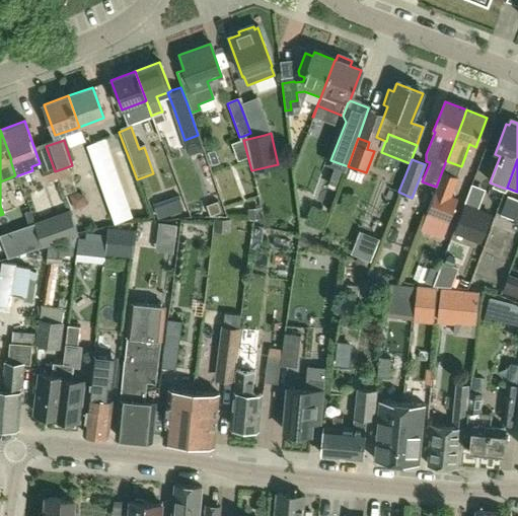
[(58,179),(55,171),(44,175),(47,183),(58,179)]
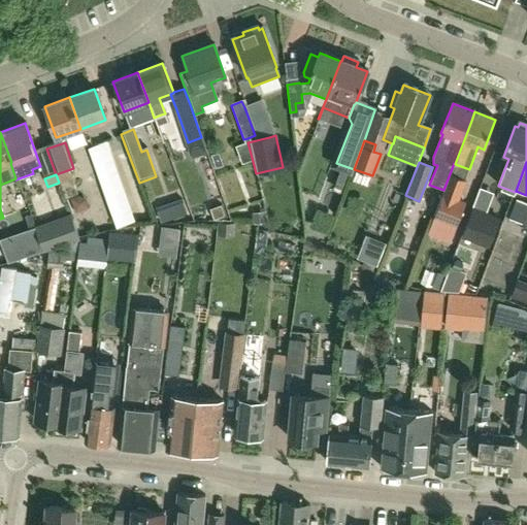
[(466,182),(451,175),(435,218),(458,227),(466,204),(459,201),(466,182)]
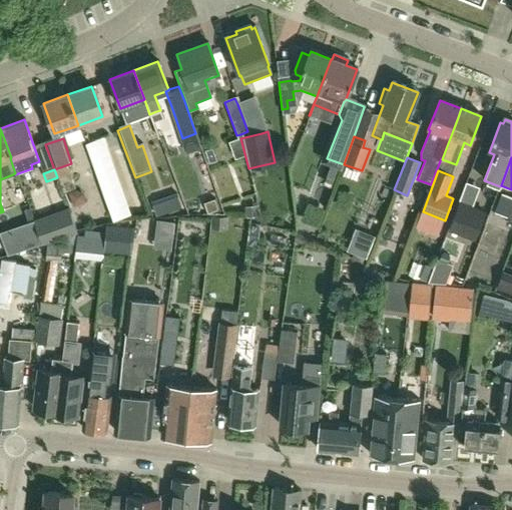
[(511,197),(501,194),(494,213),(511,219),(511,197)]
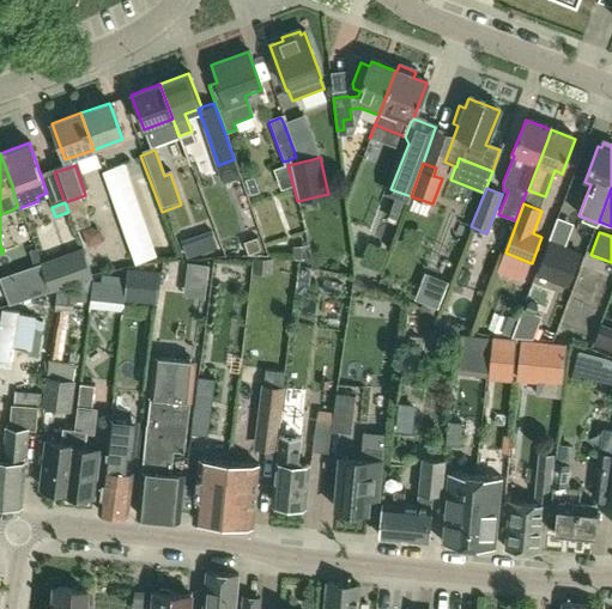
[(186,257),(193,255),(188,242),(181,245),(186,257)]
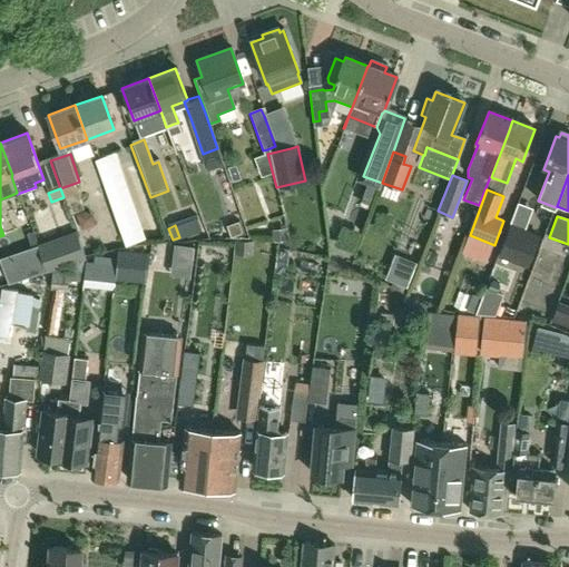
[(528,265),(538,237),(510,226),(499,254),(528,265)]
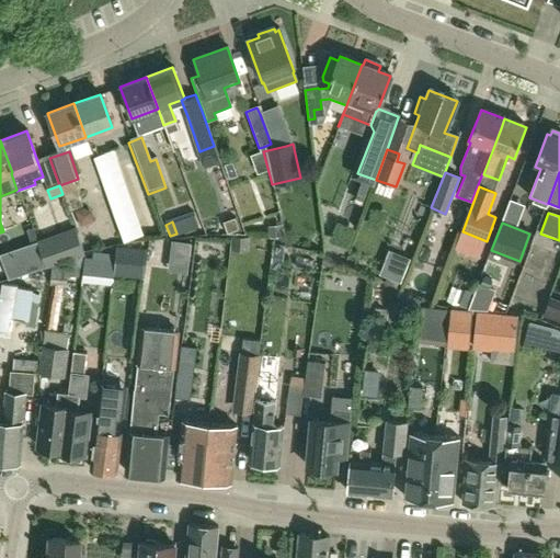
[(75,231),(56,237),(64,262),(83,255),(75,231)]
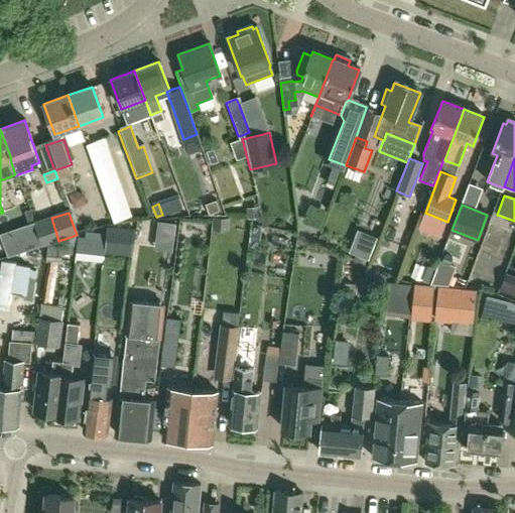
[(155,251),(171,253),(175,226),(159,224),(155,251)]
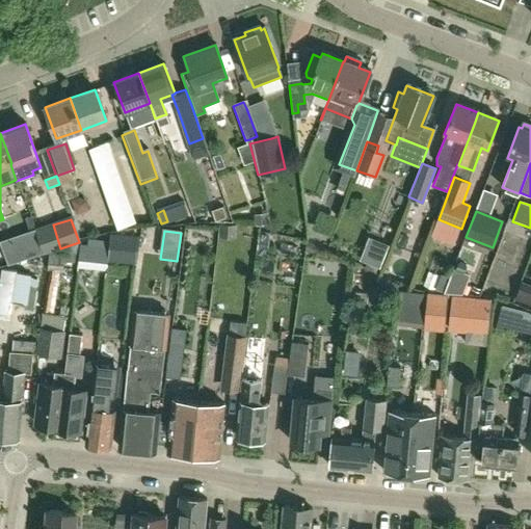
[(43,255),(35,234),(22,239),(28,259),(43,255)]
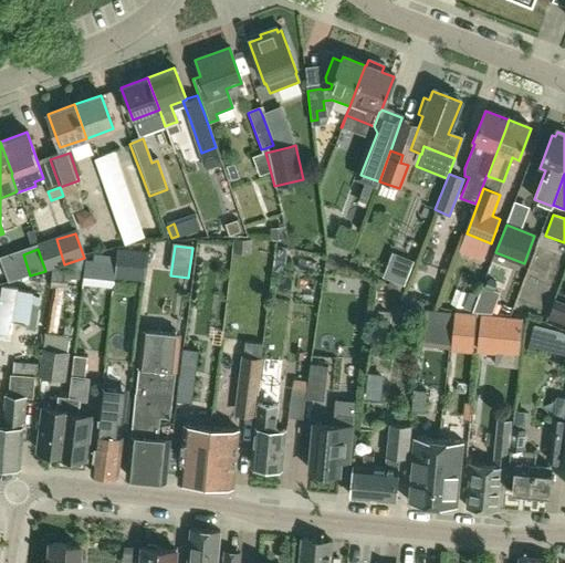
[(119,251),(116,273),(144,277),(147,254),(119,251)]
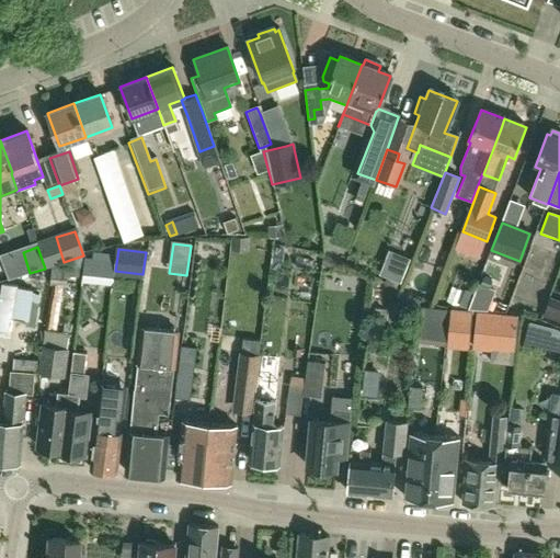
[(272,264),(281,265),(283,252),(273,251),(272,264)]
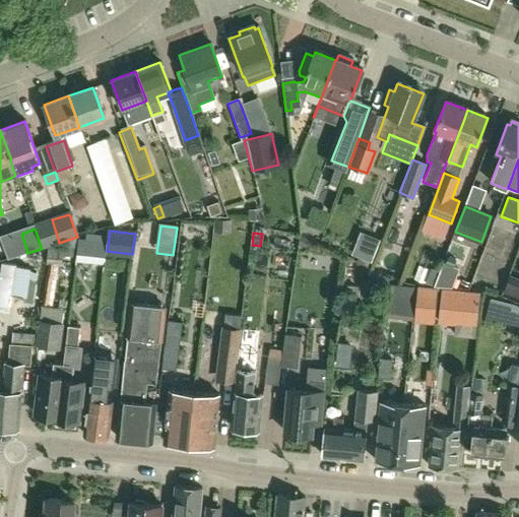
[(370,264),(379,242),(361,234),(351,257),(370,264)]
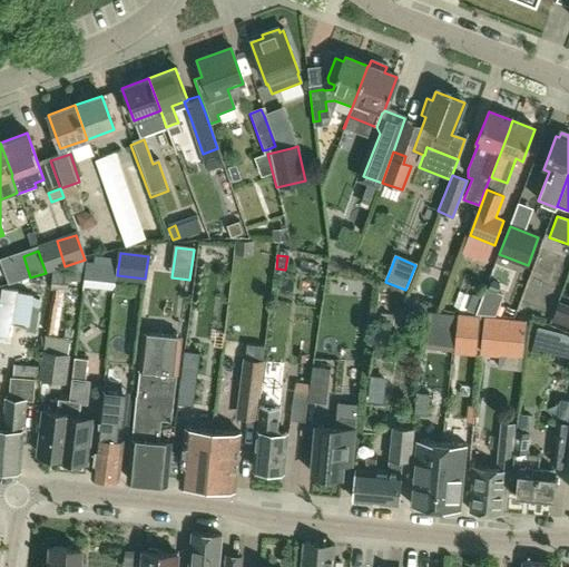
[(95,283),(94,290),(113,292),(115,269),(86,266),(85,282),(95,283)]
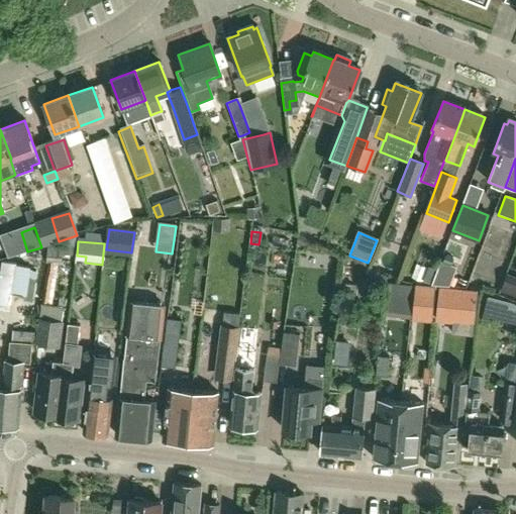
[(61,249),(45,248),(45,272),(60,272),(61,249)]
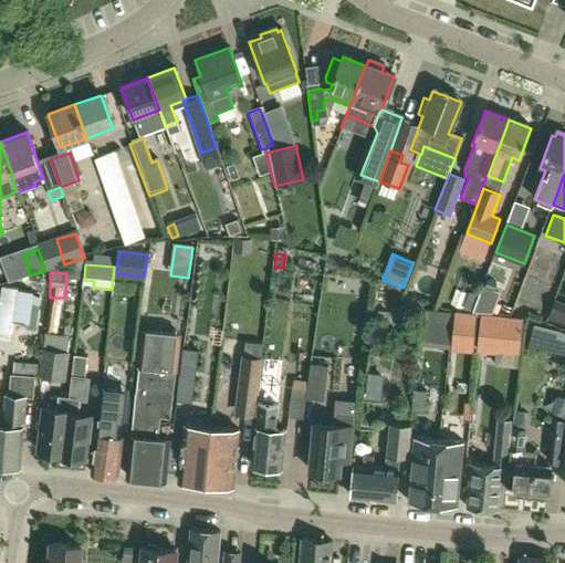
[(0,306),(18,308),(18,294),(0,294),(0,306)]
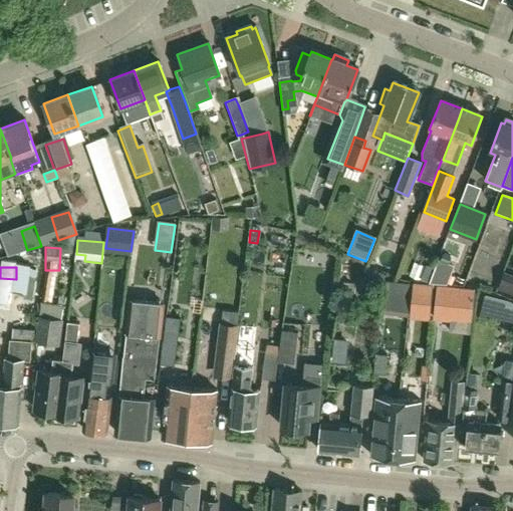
[(383,278),(367,271),(363,279),(379,287),(383,278)]
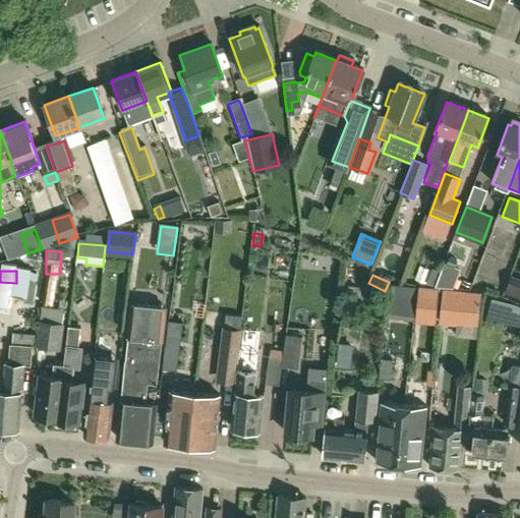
[(413,313),(438,317),(440,295),(415,293),(413,313)]
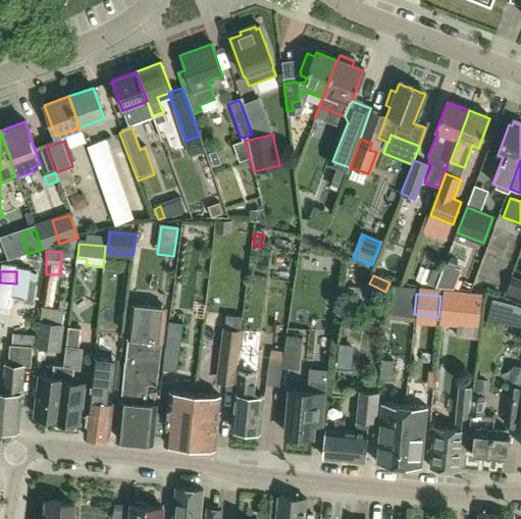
[(457,296),(443,296),(441,296),(440,317),(457,318),(458,296),(457,296)]
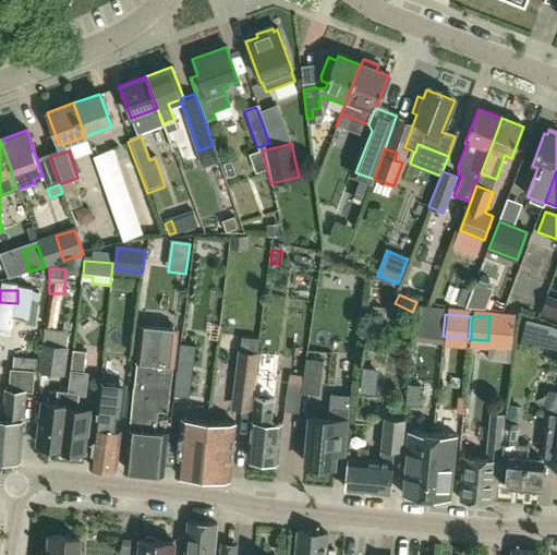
[(166,413),(173,332),(138,328),(133,388),(132,388),(125,471),(161,474),(166,434),(155,434),(157,412),(166,413)]
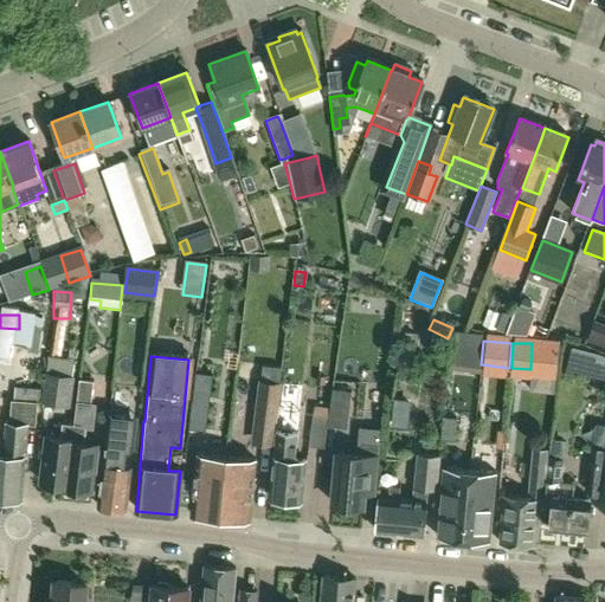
[(40,403),(69,407),(72,379),(70,379),(72,362),(45,358),(40,403)]
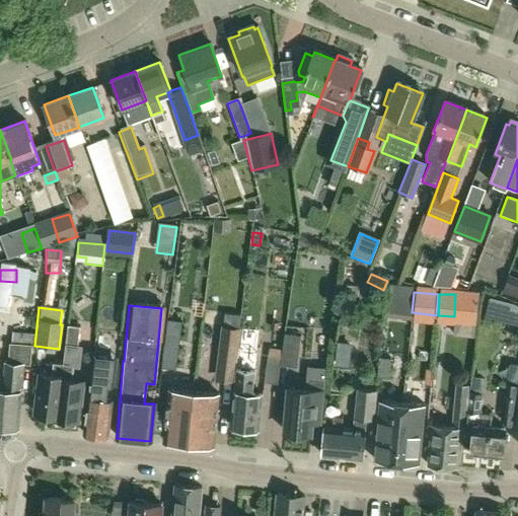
[(507,323),(517,326),(517,310),(511,308),(507,323)]
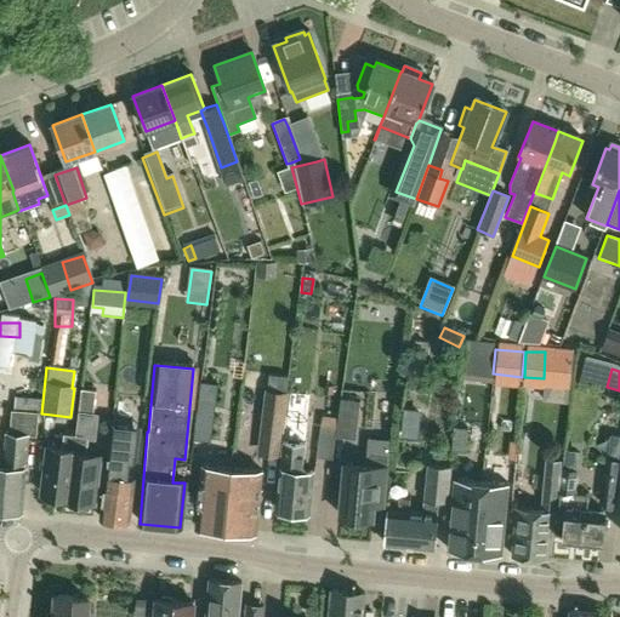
[(220,387),(203,384),(195,439),(212,441),(220,387)]
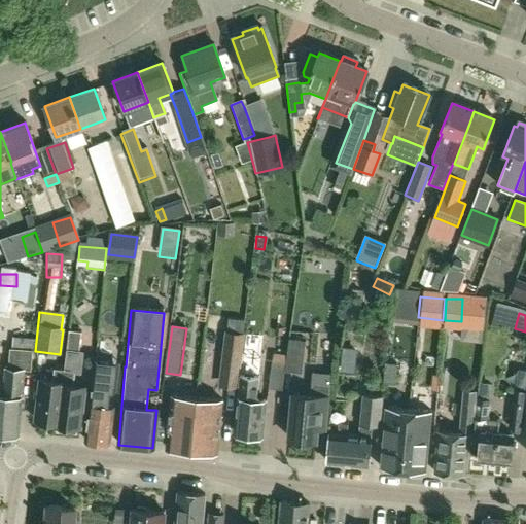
[(81,333),(68,330),(66,352),(78,353),(81,333)]
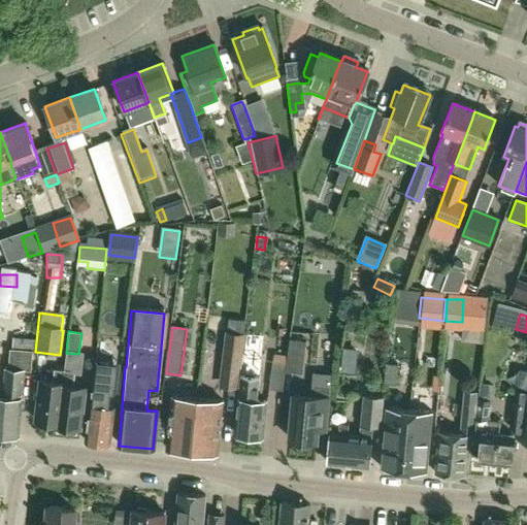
[(223,334),(220,367),(217,388),(236,390),(242,336),(223,334)]
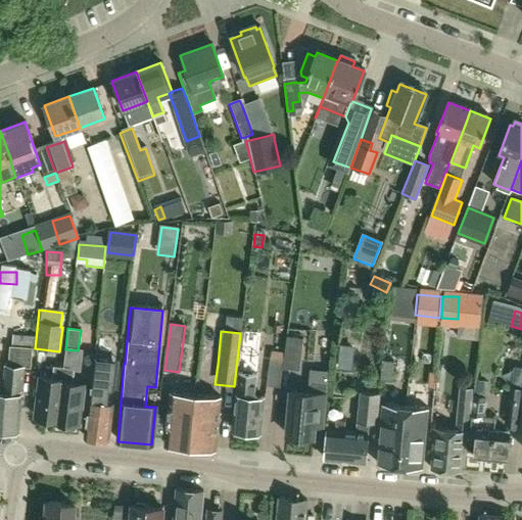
[(11,336),(10,346),(32,348),(32,338),(11,336)]
